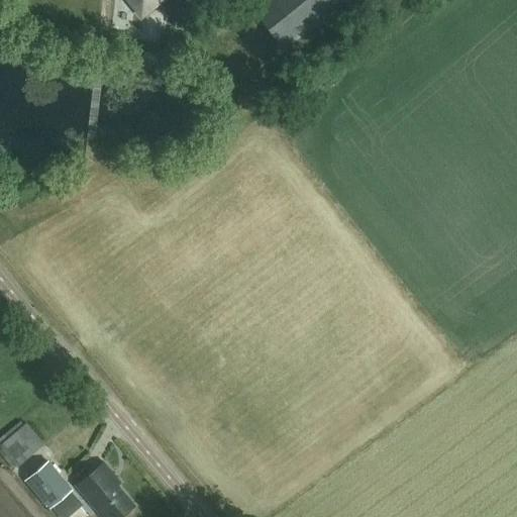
[(129,0),(129,2),(135,10),(145,11),(159,0),(129,0)]
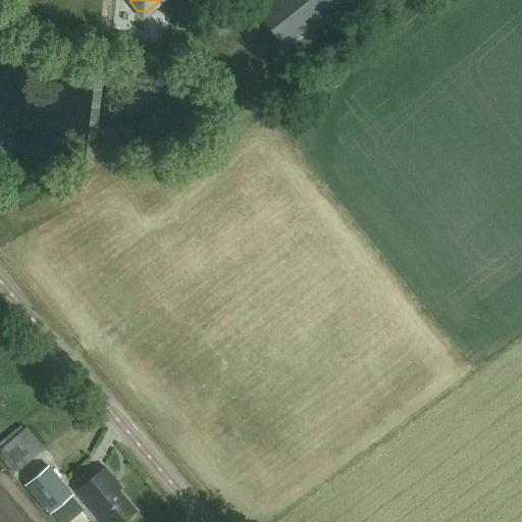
[(345,0),(268,0),(255,11),(285,48),(345,0)]
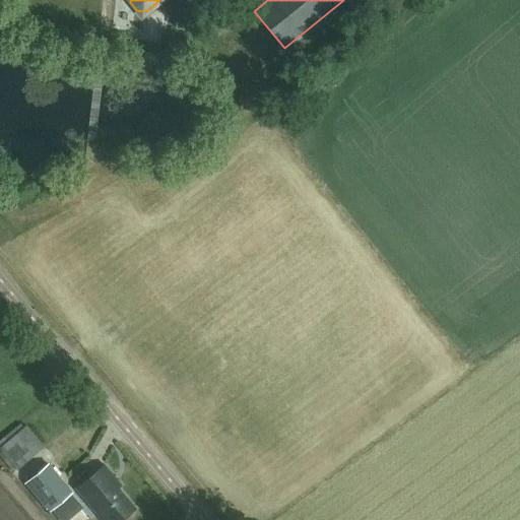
[(0,449),(17,469),(44,447),(26,427),(0,449)]
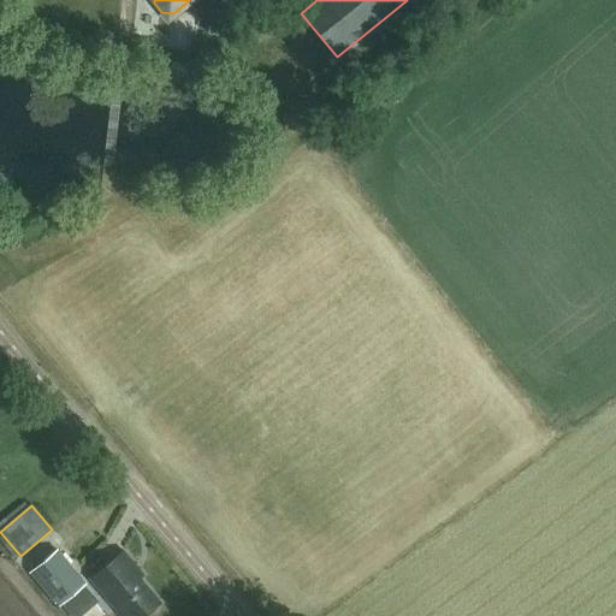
[(60,604),(84,584),(57,551),(33,570),(60,604)]
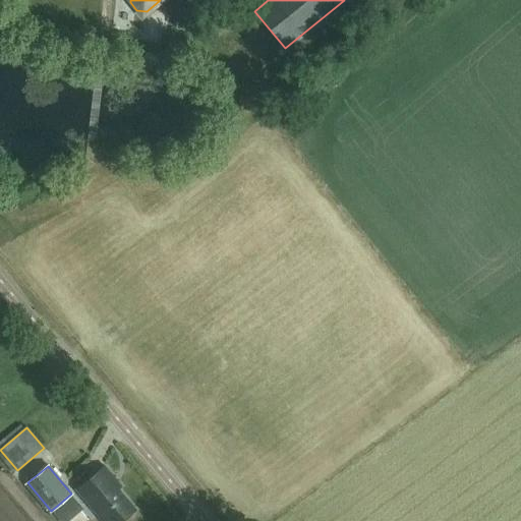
[(102,520),(122,520),(135,510),(118,489),(122,486),(105,466),(76,490),(102,520)]
